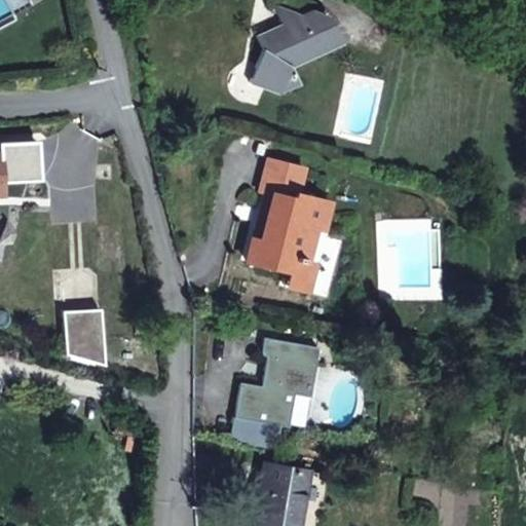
[(328,14),(312,9),(270,29),(271,33),(259,39),(262,48),(250,82),(279,92),(299,82),(290,66),(340,41),(328,14)]
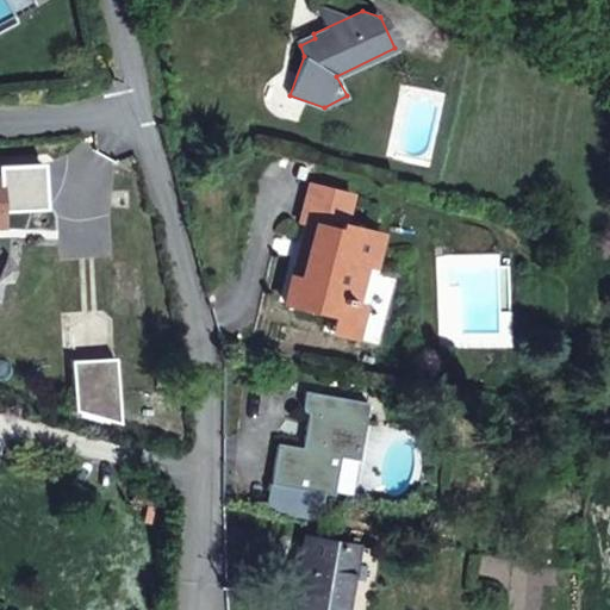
[(313,33),(298,42),(300,45),(315,38),(313,33)]
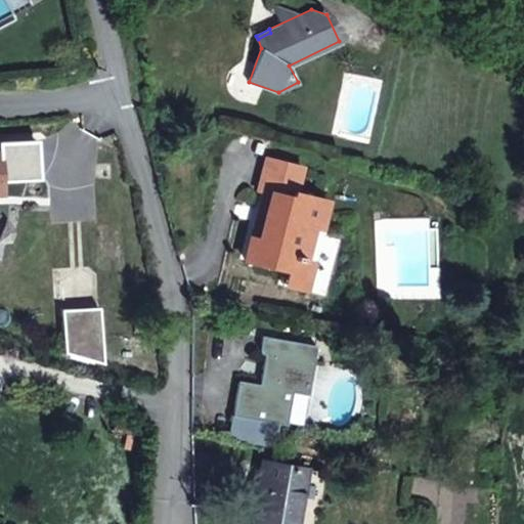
[(320,228),(326,201),(294,192),(300,167),(265,159),(257,191),(262,192),(269,193),(258,239),(251,238),(246,260),(288,270),(285,284),(305,289),(311,262),(304,260),(312,226),(320,228)]
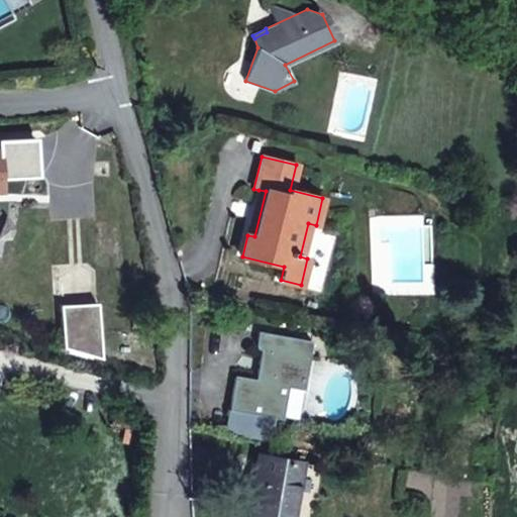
[(254,236),(266,191),(259,190),(247,235),(254,236)]
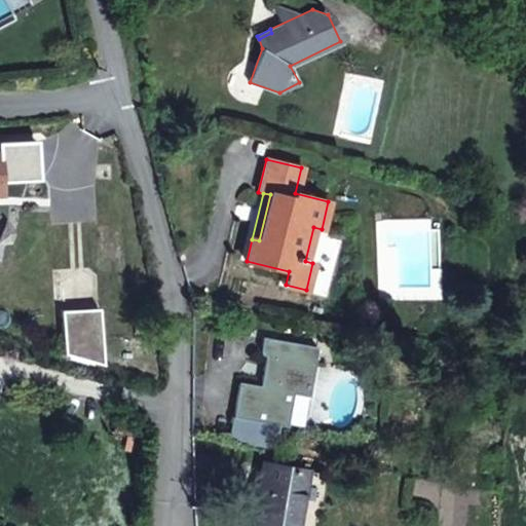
[(61,311),(63,359),(101,357),(99,308),(61,311)]
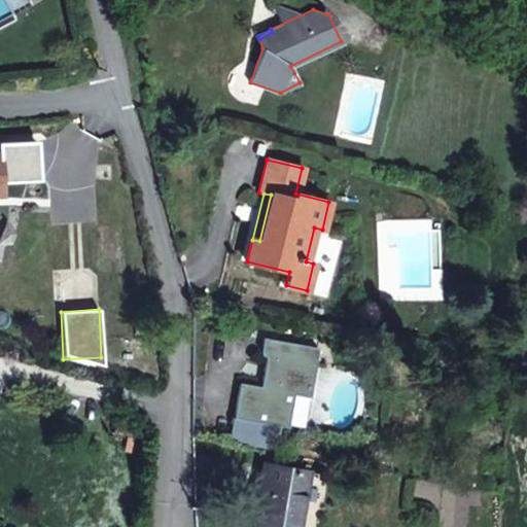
[(309,395),(317,346),(265,337),(261,350),(262,352),(264,353),(264,355),(267,355),(261,386),(240,383),(233,431),(278,438),(280,424),(287,425),(293,392),(309,395)]
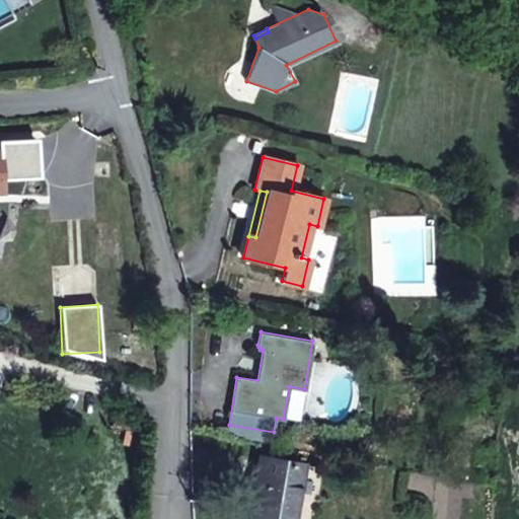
[(274,432),(229,425),(228,432),(273,439),(274,432)]
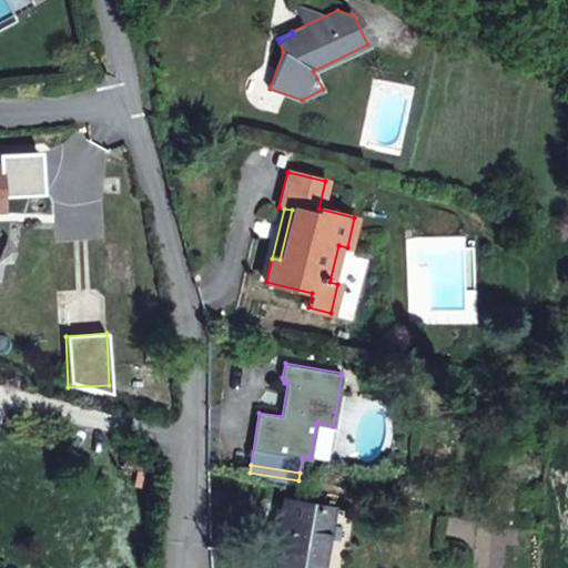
[(320,567),(332,507),(285,499),(272,567),(320,567)]
